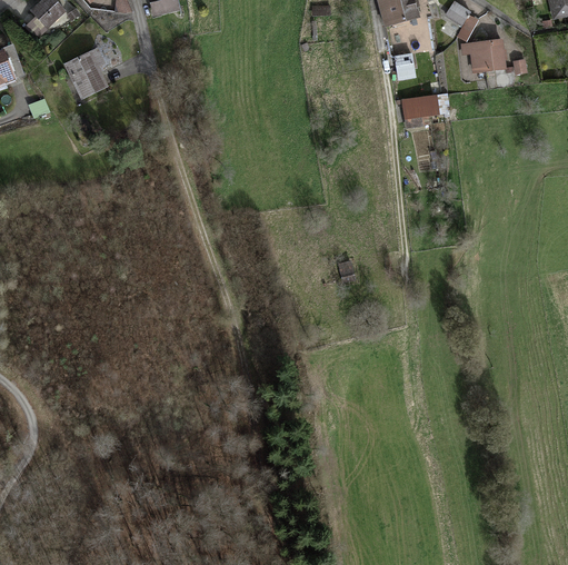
[(38,0),(31,6),(46,21),(62,7),(56,0),(38,0)]
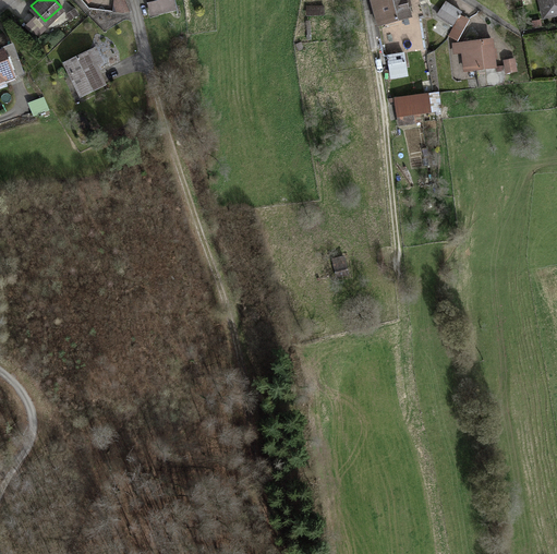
[(112,0),(112,7),(123,9),(129,7),(126,0),(112,0)]
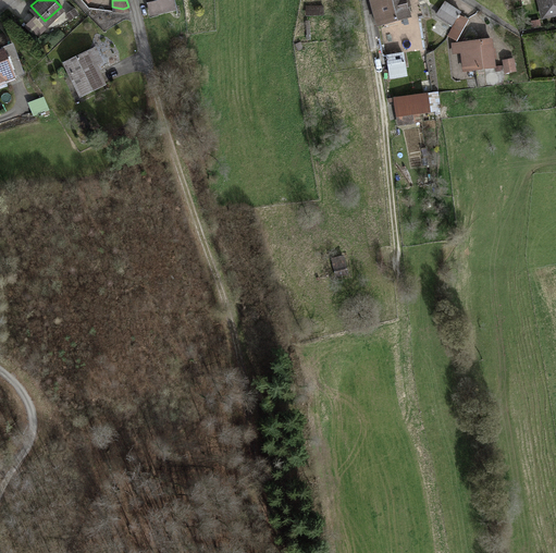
[(146,0),(149,11),(174,4),(173,0),(146,0)]
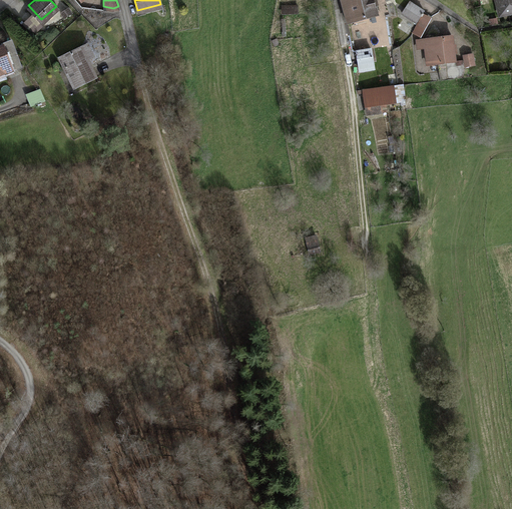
[(340,0),(346,23),(376,15),(372,0),(340,0)]
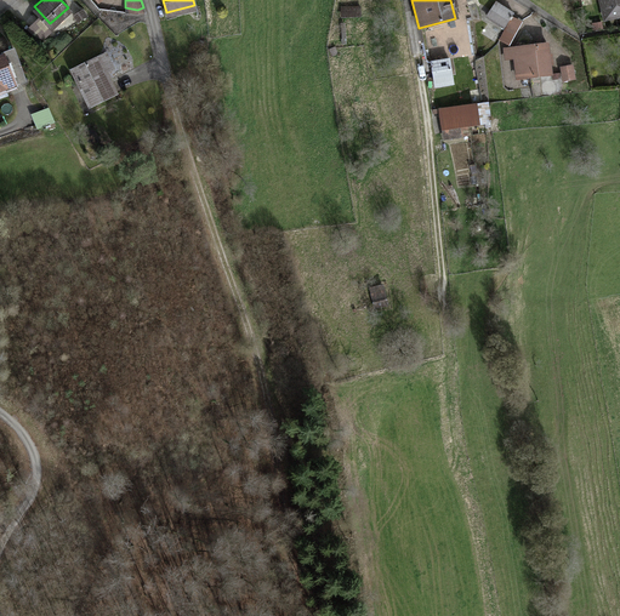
[(597,0),(602,17),(619,12),(619,0),(597,0)]
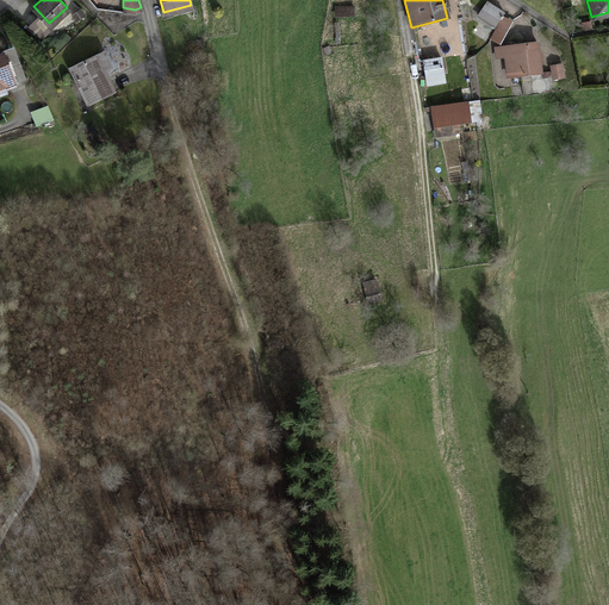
[(488,1),(478,16),(492,25),(502,11),(488,1)]
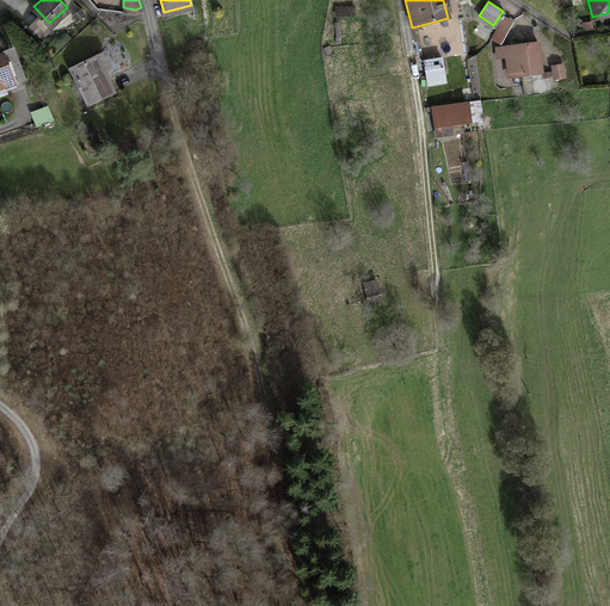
[(352,4),(334,5),(334,14),(352,14),(352,4)]
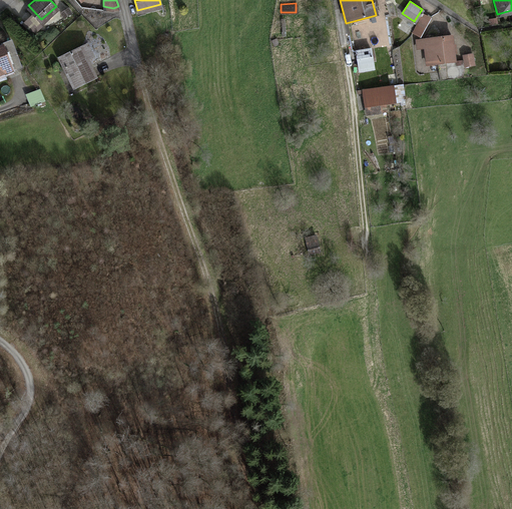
[(453,37),(416,39),(416,47),(423,47),(424,63),(454,62),(453,37)]
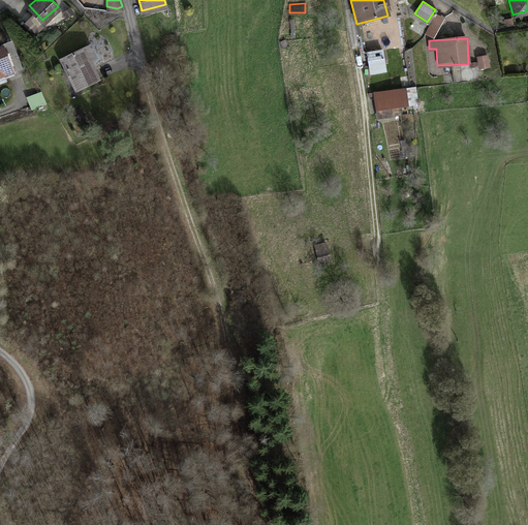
[(0,72),(11,68),(2,43),(0,43),(0,72)]
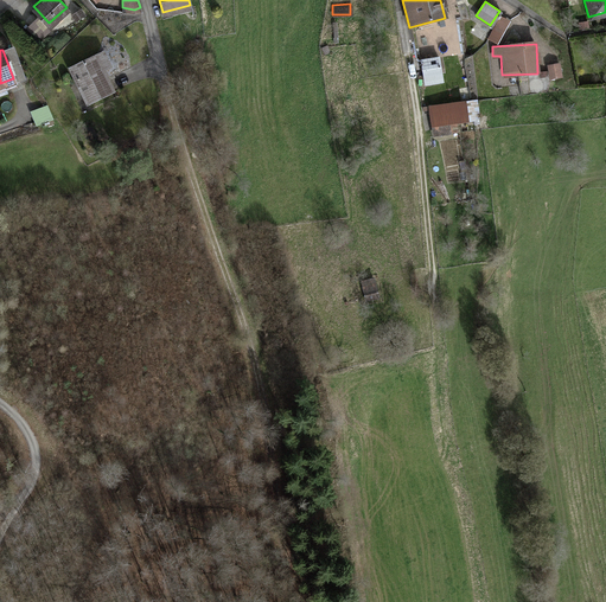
[(101,52),(69,68),(85,103),(112,91),(103,74),(110,71),(101,52)]
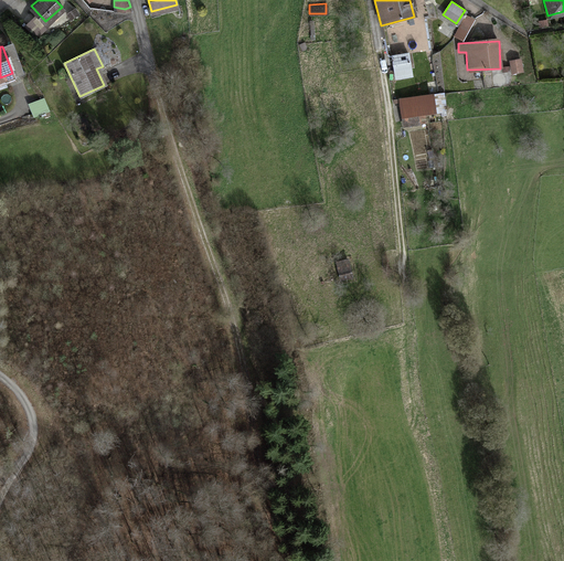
[(408,52),(392,54),(394,77),(411,76),(408,52)]
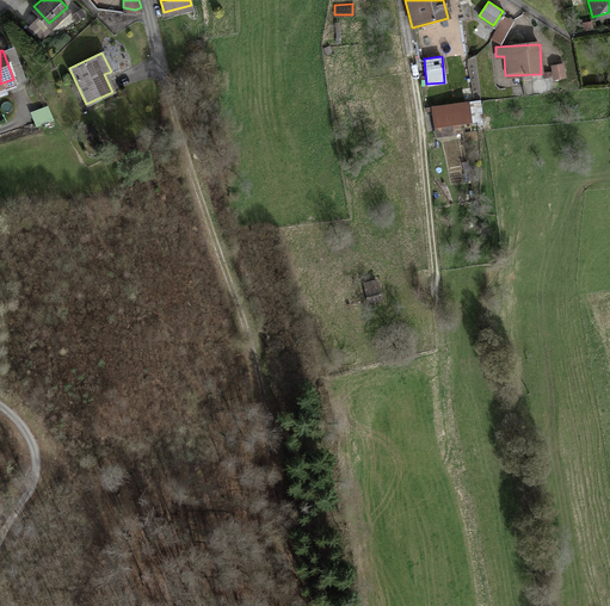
[(474,101),(431,106),(433,125),(476,122),(474,101)]
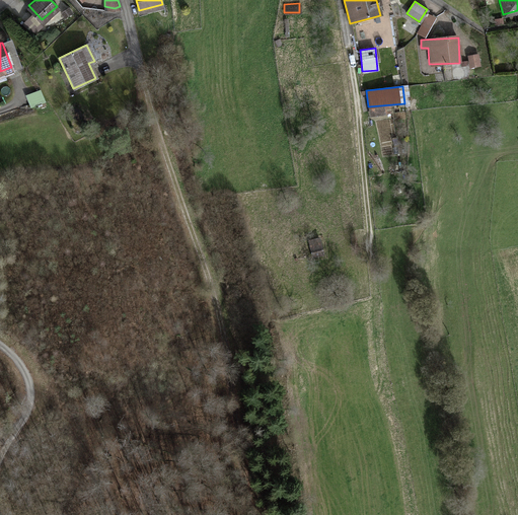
[(318,238),(309,240),(311,254),(321,252),(318,238)]
